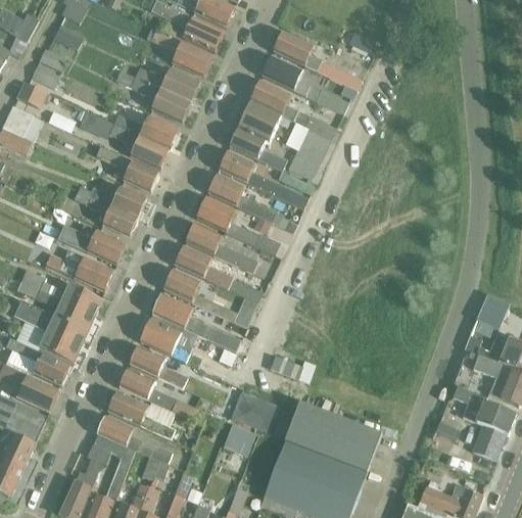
[(61,12),(80,22),(88,6),(78,0),(62,0),(62,1),(66,3),(61,12)]
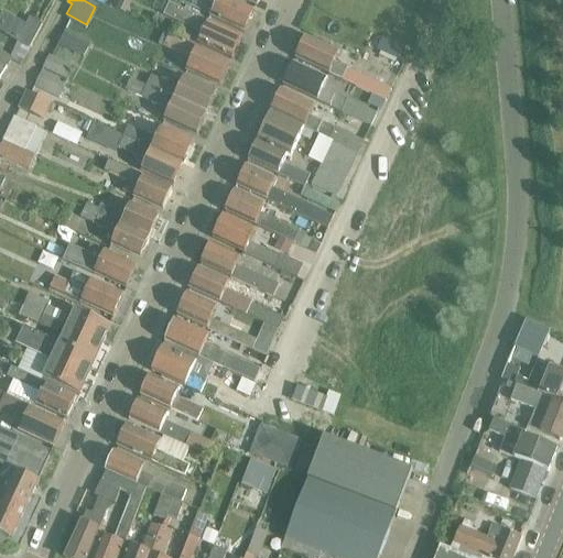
[(209,13),(244,30),(253,8),(236,0),(207,0),(214,3),(209,13)]
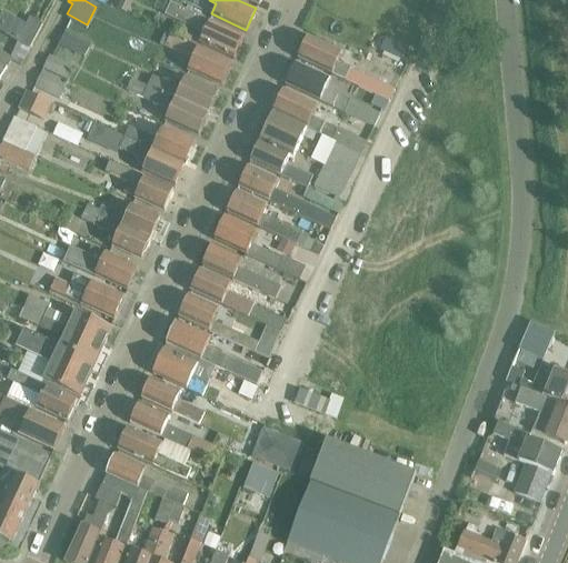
[(199,40),(233,57),(243,34),(170,1),(165,12),(203,31),(199,40)]
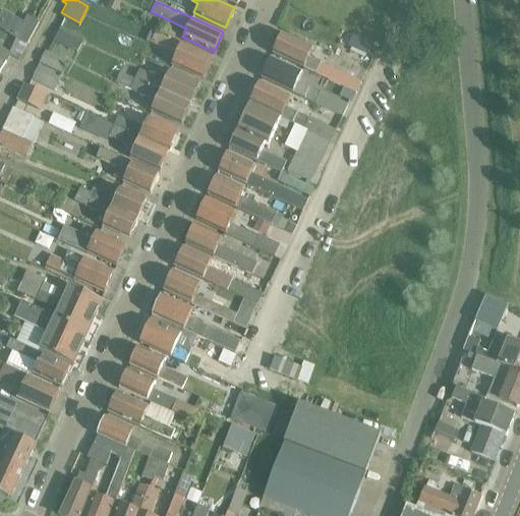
[(26,12),(22,19),(22,20),(34,27),(39,18),(26,12)]
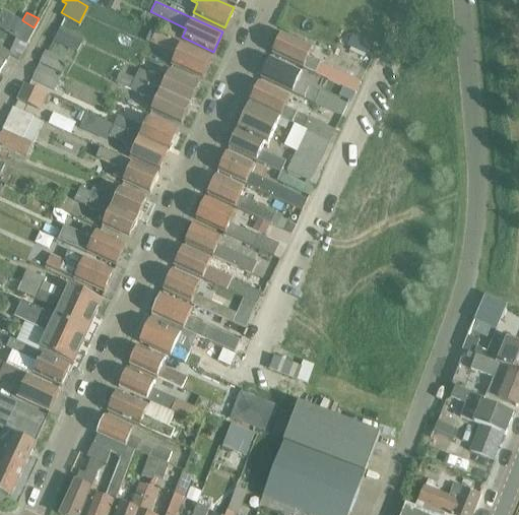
[(22,20),(22,19),(11,13),(4,28),(26,41),(34,27),(22,20)]
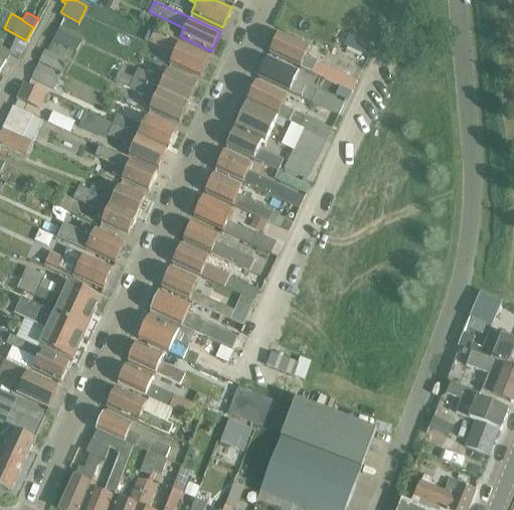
[(52,37),(76,48),(82,34),(59,23),(52,37)]
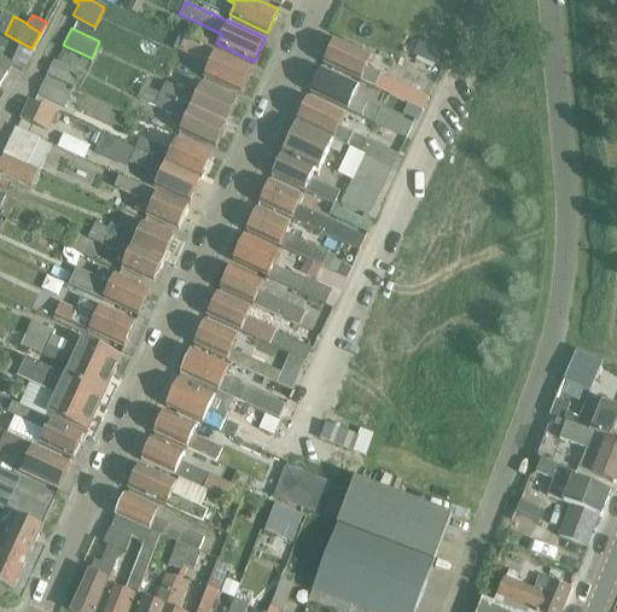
[(250,66),(186,36),(179,33),(173,45),(208,62),(203,73),(239,91),(250,66)]
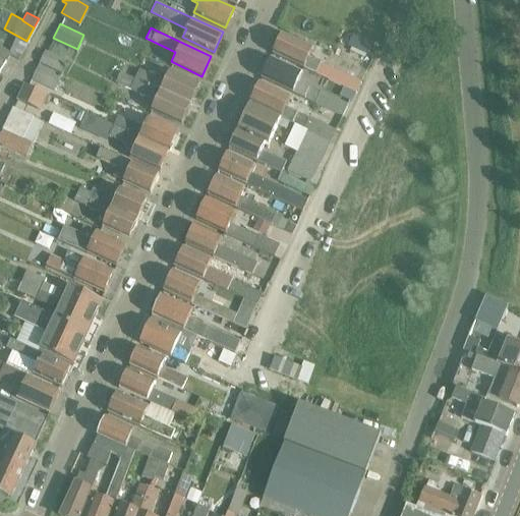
[(273,51),(355,89),(360,77),(308,54),(312,45),(282,31),(273,51)]
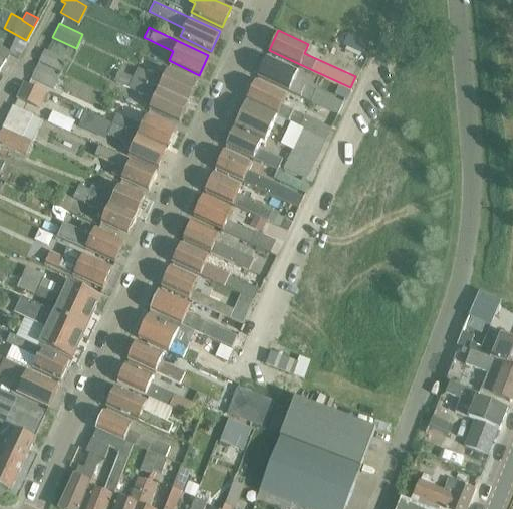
[(347,47),(368,51),(372,35),(351,30),(347,47)]
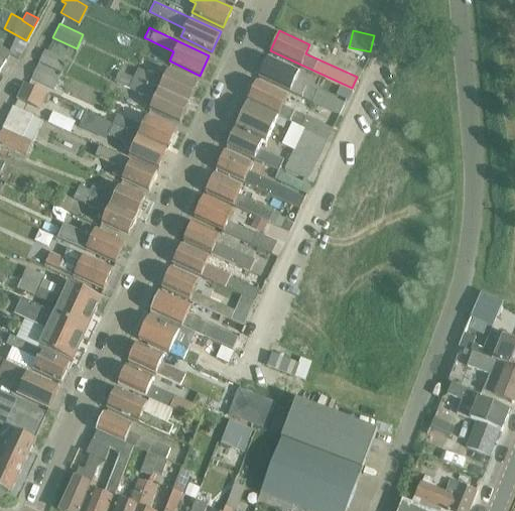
[(38,58),(60,69),(67,56),(44,46),(38,58)]
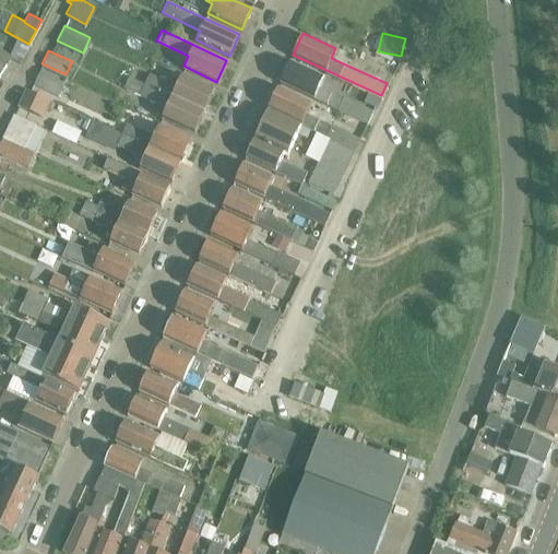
[(291,59),(281,81),(364,119),(369,108),(319,84),(323,74),(291,59)]
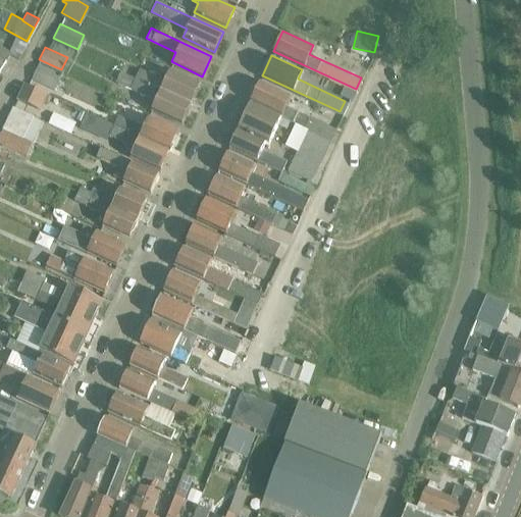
[(31,75),(53,87),(60,71),(38,60),(31,75)]
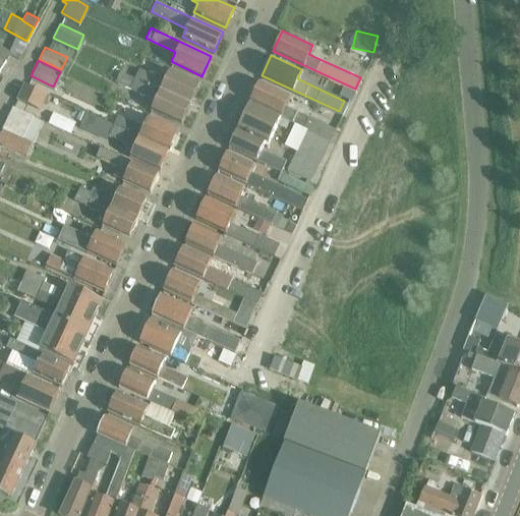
[(119,68),(119,70),(189,103),(198,83),(168,69),(165,78),(138,66),(134,75),(119,68)]
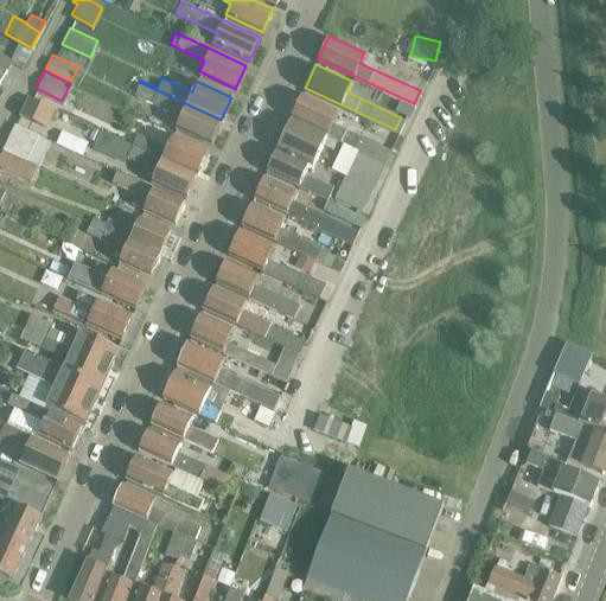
[(221,120),(139,82),(134,91),(151,100),(151,101),(180,115),(174,126),(210,142),(221,120)]
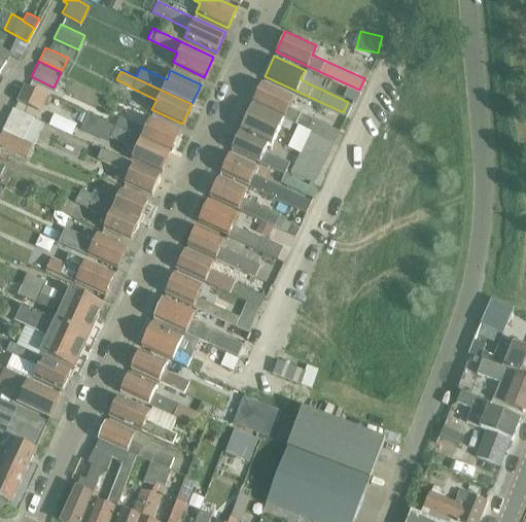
[(16,97),(40,107),(47,92),(24,80),(16,97)]
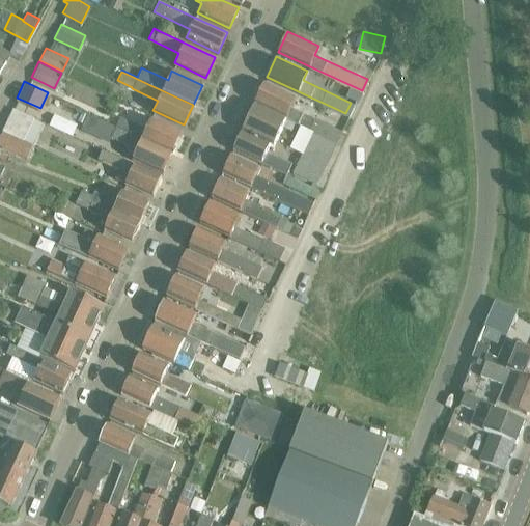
[(285,115),(313,129),(338,140),(343,129),(315,116),(315,117),(291,106),(297,95),(265,81),(255,101),(285,115)]
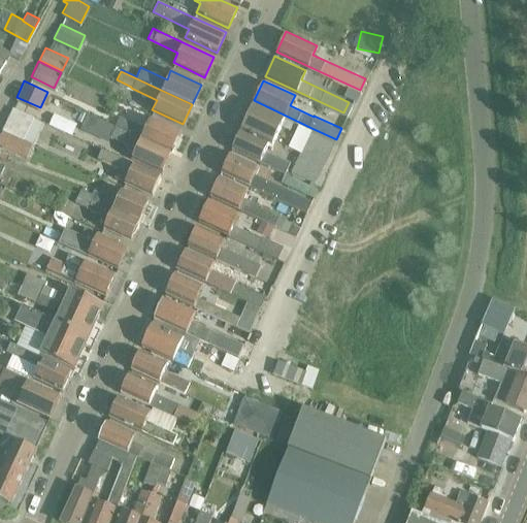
[(274,136),(284,115),(254,100),(231,148),(285,172),(291,160),(265,149),(268,140),(272,142),(274,136)]
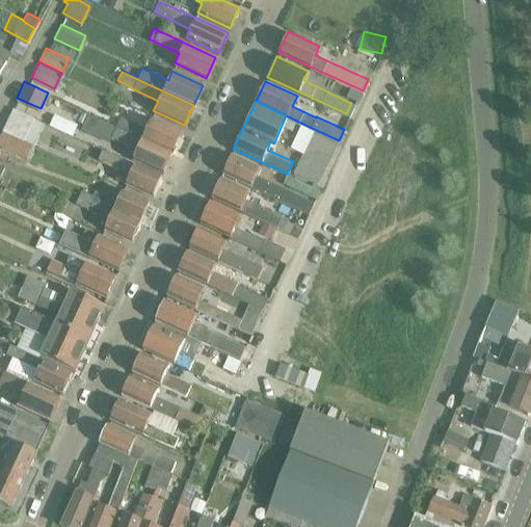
[(12,105),(0,131),(31,146),(44,121),(12,105)]
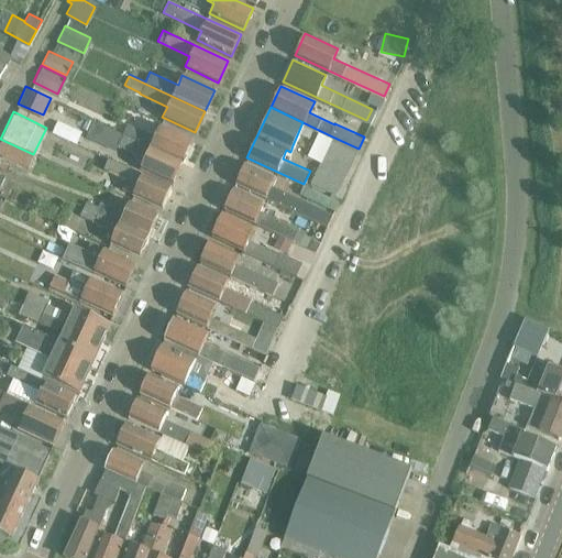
[(62,113),(55,128),(80,140),(87,126),(62,113)]
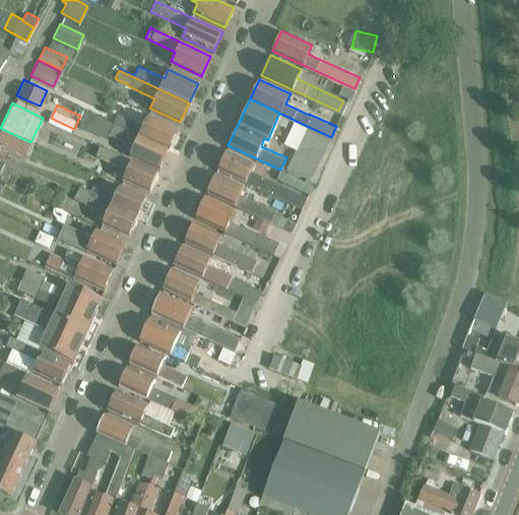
[(113,123),(114,122),(85,108),(83,112),(95,118),(90,128),(107,135),(108,133),(134,144),(129,153),(158,168),(168,148),(113,123)]
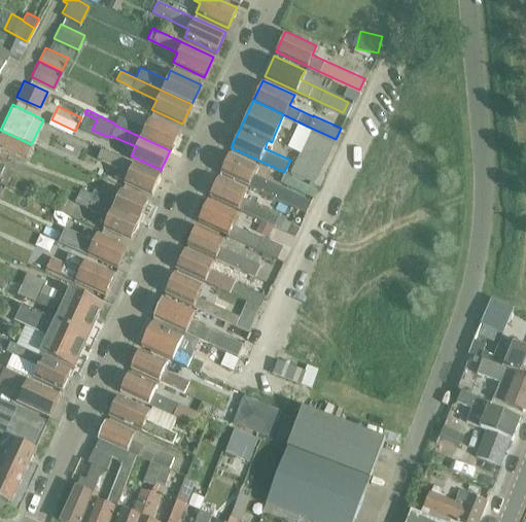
[(118,114),(115,124),(114,125),(170,150),(179,131),(149,117),(145,127),(118,114)]
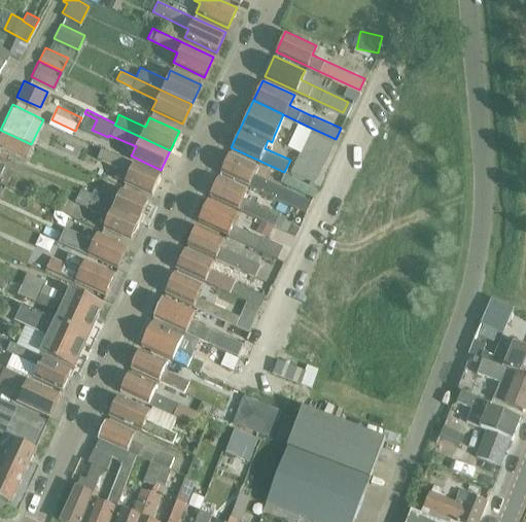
[(336,139),(311,128),(301,148),(291,169),(315,180),(336,139)]
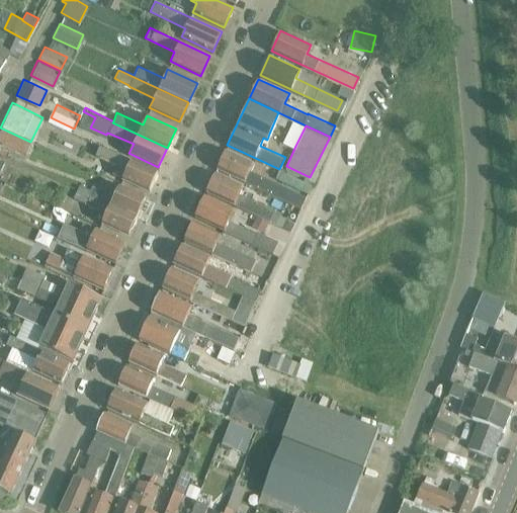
[(30,142),(0,127),(0,140),(25,152),(30,142)]
